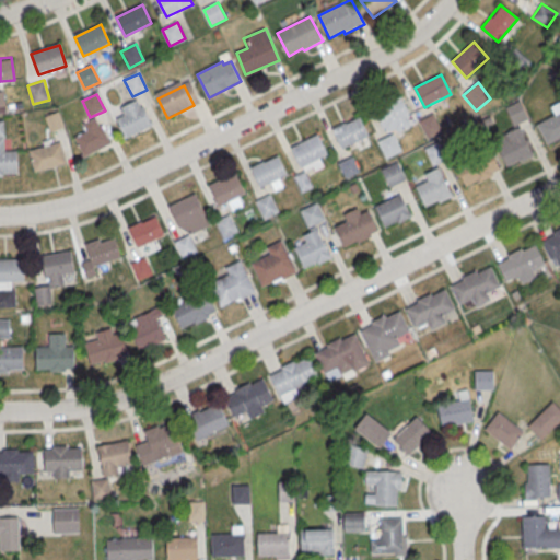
[(373,109),(399,96),(410,116),(384,129),(373,109)]
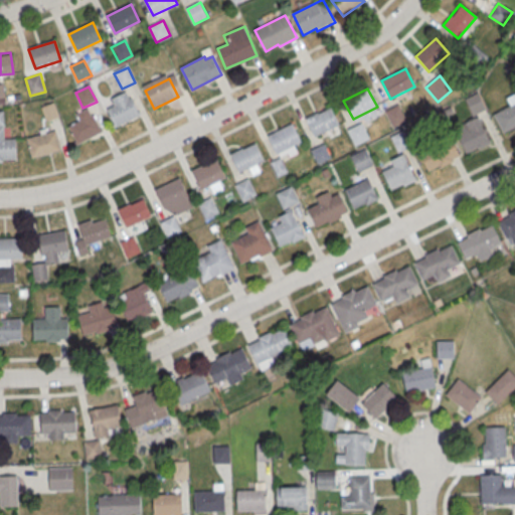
[(465,100),(478,93),(487,110),(474,116),(465,100)]
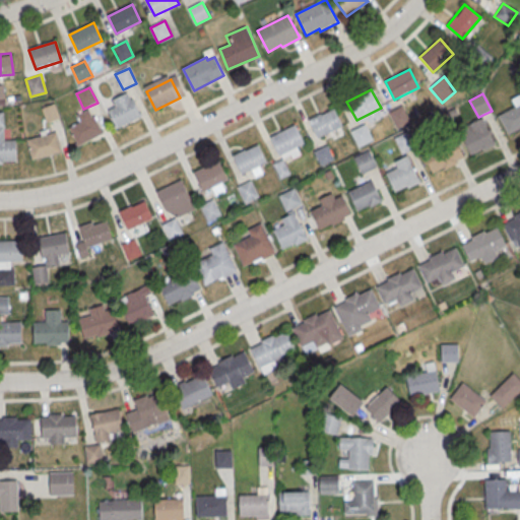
[(507,134),(519,127),(519,94),(512,99),(516,107),(498,116),(507,134)]
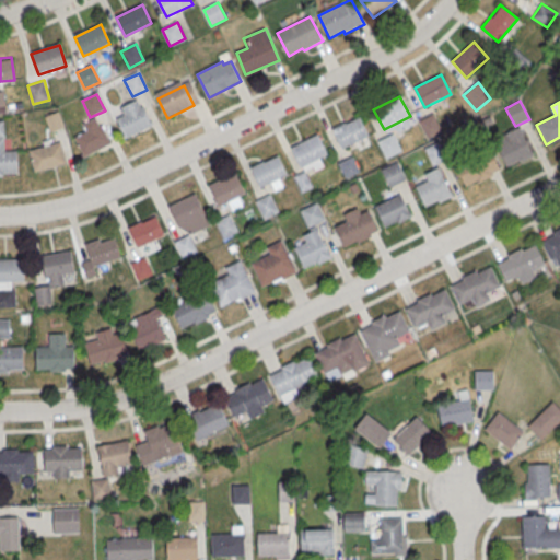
[(116,119),(142,106),(152,126),(126,139),(116,119)]
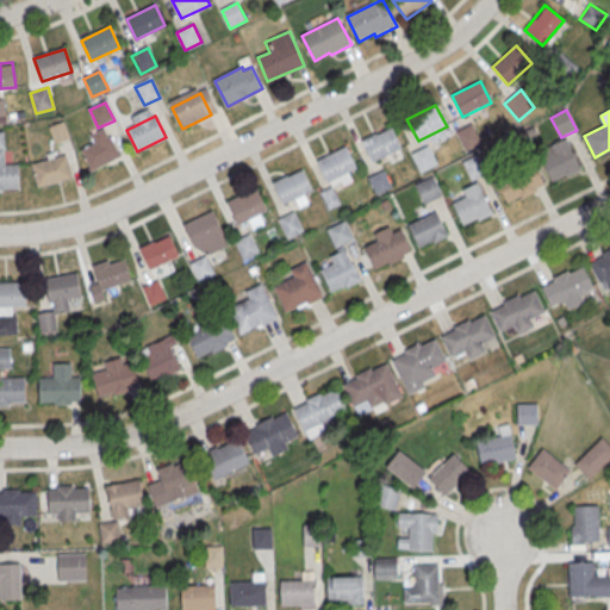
[(50,128),(55,143),(69,138),(63,123),(50,128)]
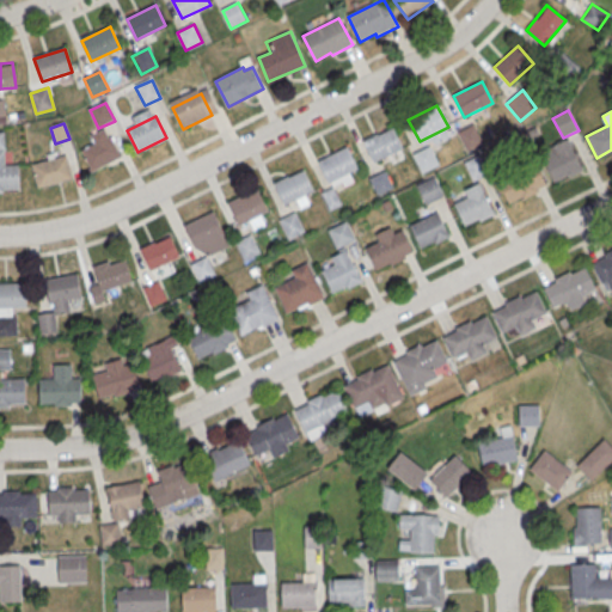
[(483,142),(472,123),(457,133),(466,151),(483,142)]
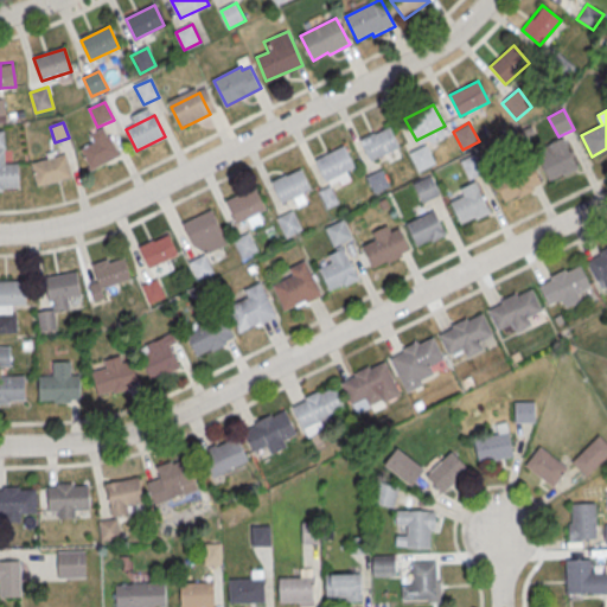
[(120,155),(106,126),(89,134),(94,144),(82,151),(91,170),(120,155)]
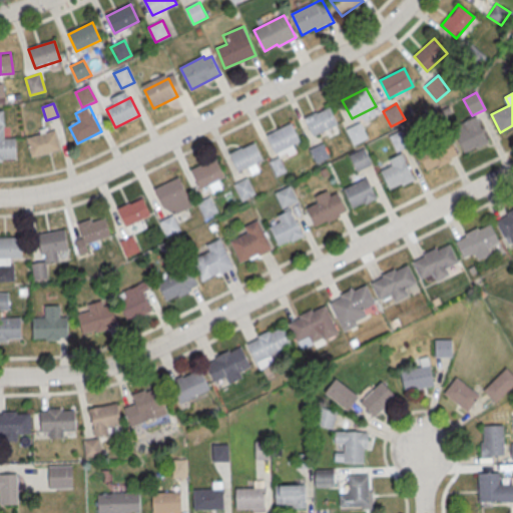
[(305,118),(329,106),(338,125),(314,137),(305,118)]
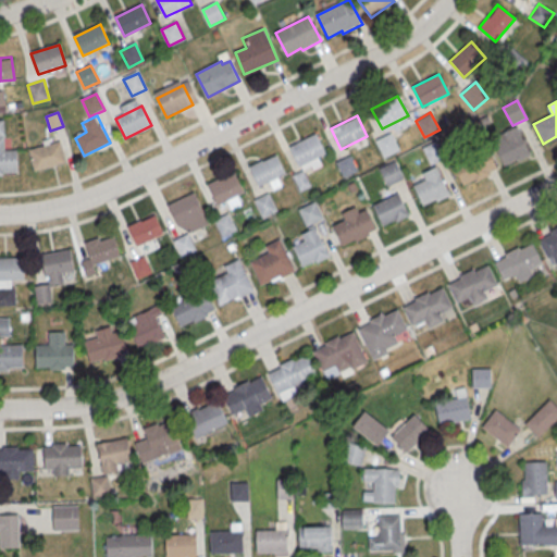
[(0,175),(17,175),(16,149),(5,150),(4,121),(0,120),(0,175)]
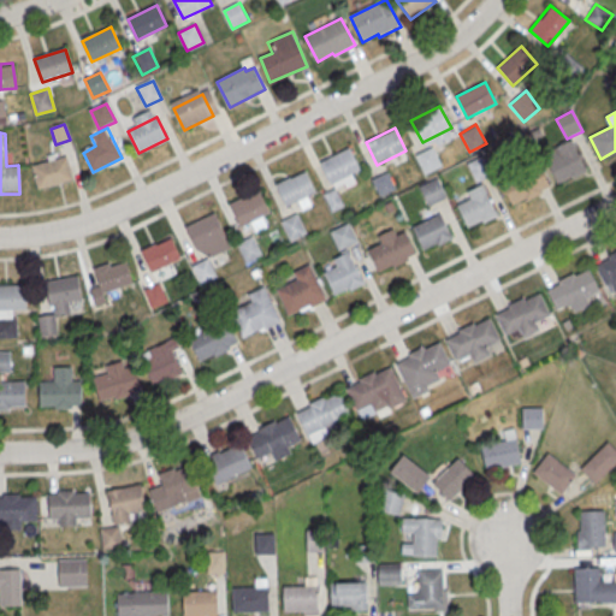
[(543,154),(572,141),(587,172),(573,179),(572,176),(557,183),(543,154)]
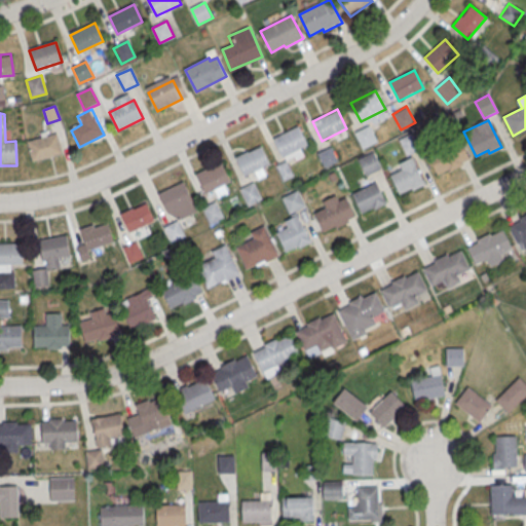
[(355,133),(371,125),(378,141),(363,149),(355,133)]
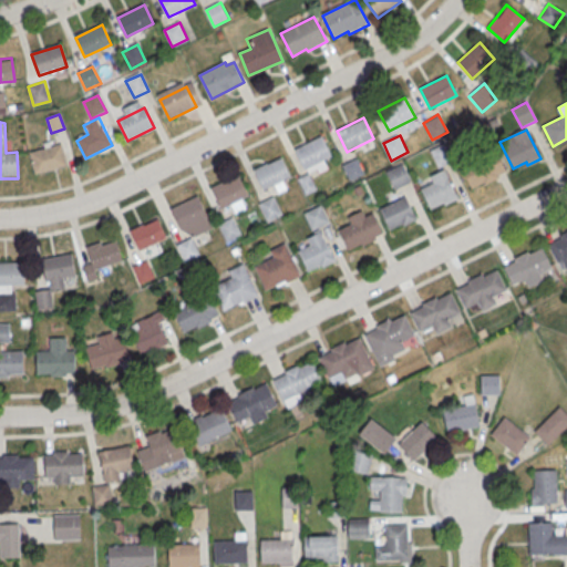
[(296,150),(322,136),(332,156),(306,169),(296,150)]
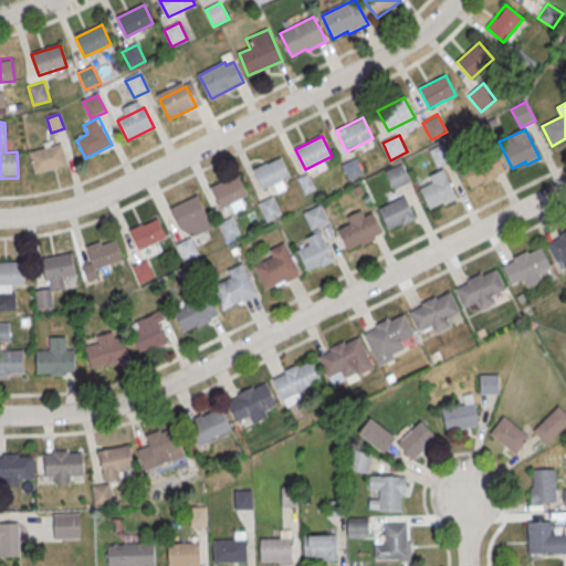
[(66,165),(61,143),(29,152),(34,174),(66,165)]
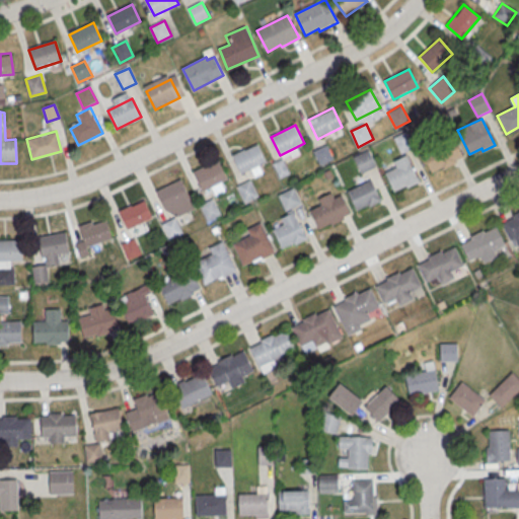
[(401,153),(415,146),(408,131),(393,138),(401,153)]
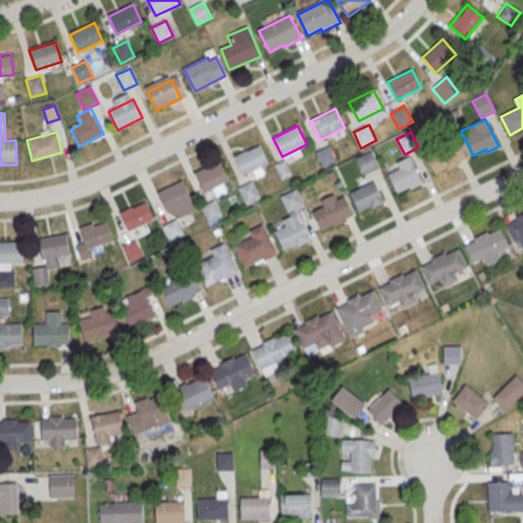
[(425,156),(457,140),(467,158),(435,175),(425,156)]
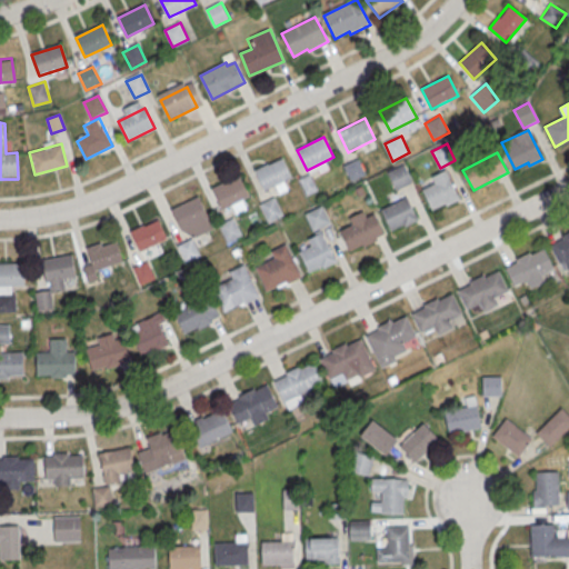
[(255,171),(281,158),(291,178),(265,191),(255,171)]
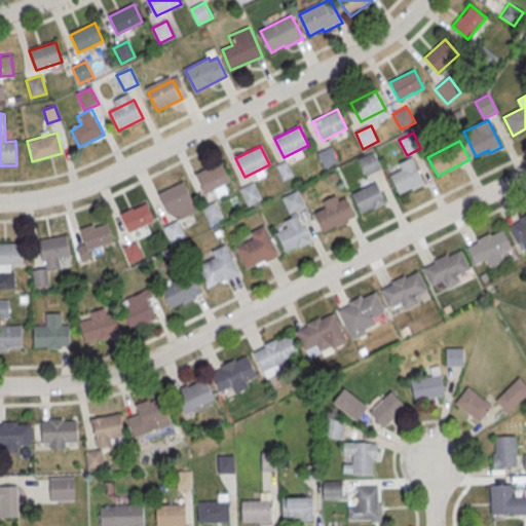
[(317,153),(331,147),(339,162),(326,170),(317,153)]
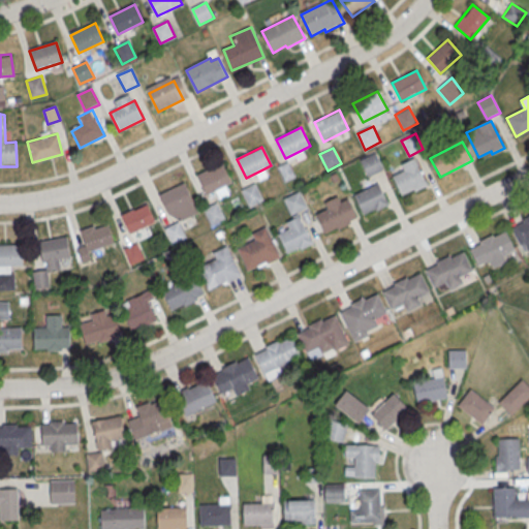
[(361,161),(376,154),(384,169),(368,178),(361,161)]
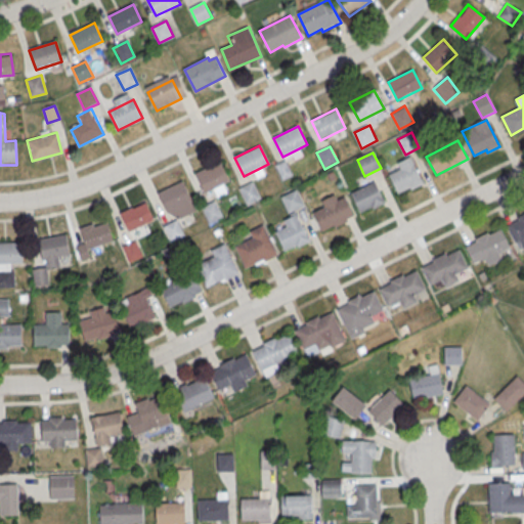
[(388,174),(400,168),(397,163),(409,157),(423,183),(410,189),(409,186),(397,192),(388,174)]
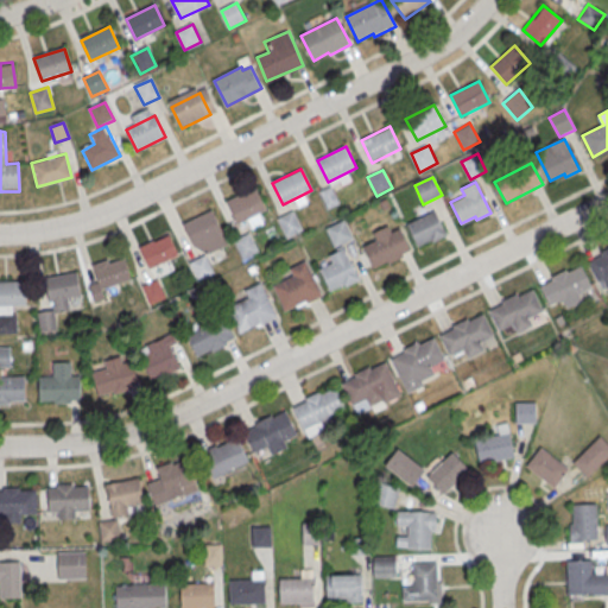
[(227,202),(255,188),(266,209),(238,223),(227,202)]
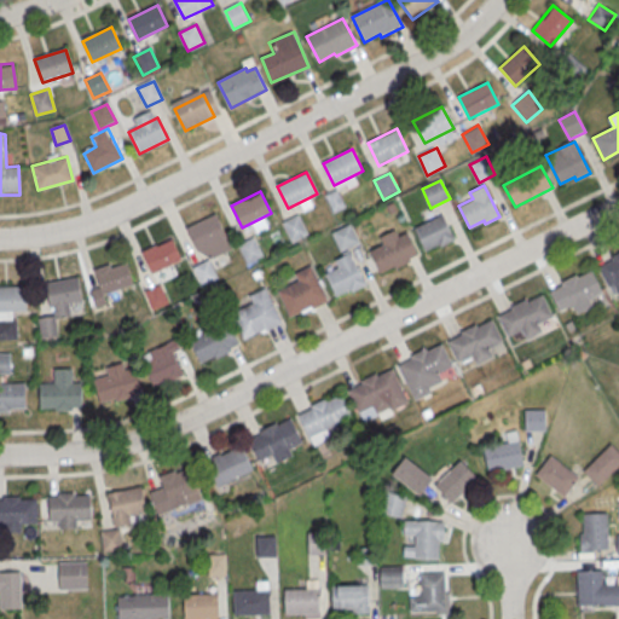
[(186,229),(215,214),(226,237),(197,252),(186,229)]
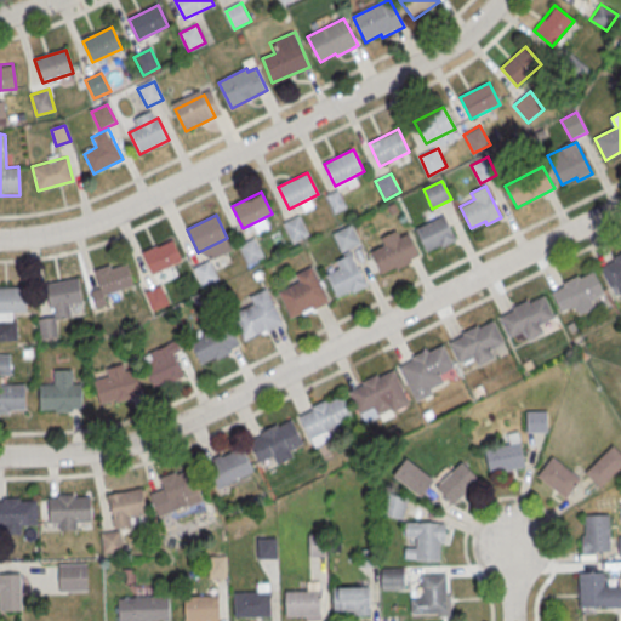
[(283,223),(291,243),(308,234),(298,215),(283,223)]
